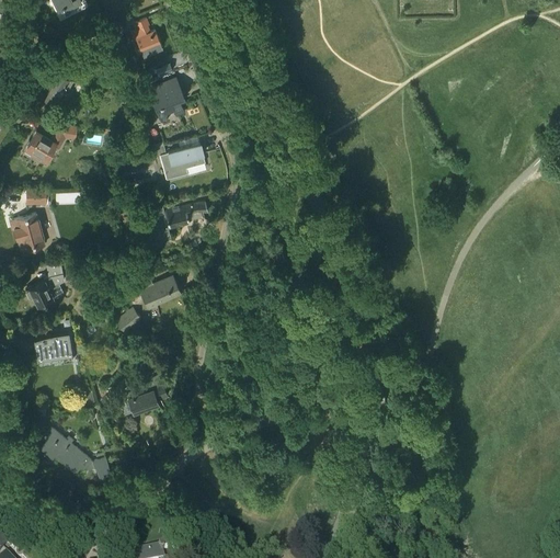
[(54,0),(59,11),(70,6),(71,9),(79,6),(76,0),(54,0)]
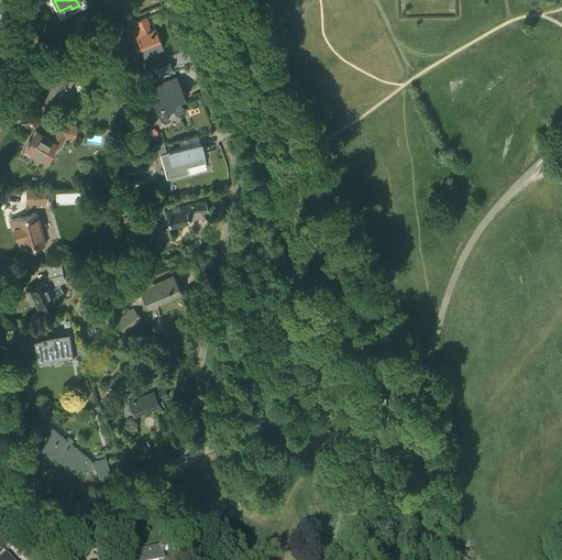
[(136,32),(131,34),(134,42),(136,41),(142,54),(152,50),(154,53),(163,50),(156,32),(151,34),(147,29),(150,28),(146,20),(134,25),(136,32)]
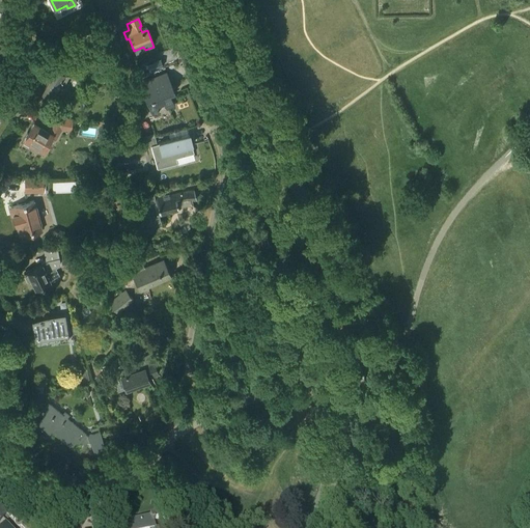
[(123,28),(121,22),(104,29),(106,35),(123,28)]
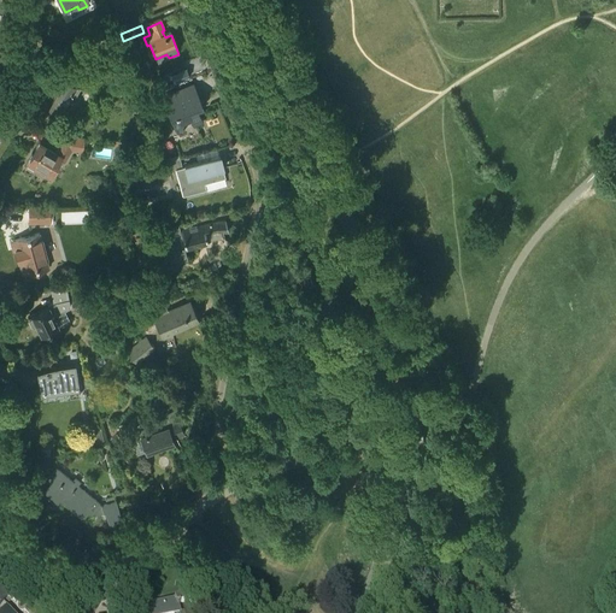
[(82,87),(80,90),(74,87),(80,75),(71,70),(65,82),(62,80),(57,88),(60,89),(50,111),(54,113),(53,116),(60,118),(68,106),(77,111),(82,100),(91,105),(97,94),(82,87)]
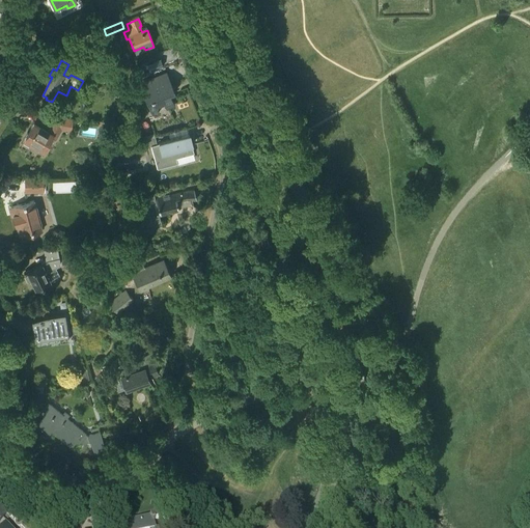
[(164,68),(161,62),(147,67),(150,75),(164,68)]
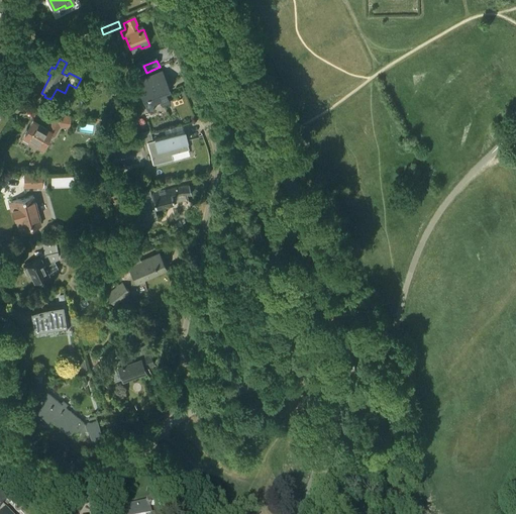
[(157,83),(153,76),(137,83),(140,90),(145,102),(150,100),(153,107),(162,103),(164,109),(170,106),(166,95),(171,93),(165,80),(157,83)]
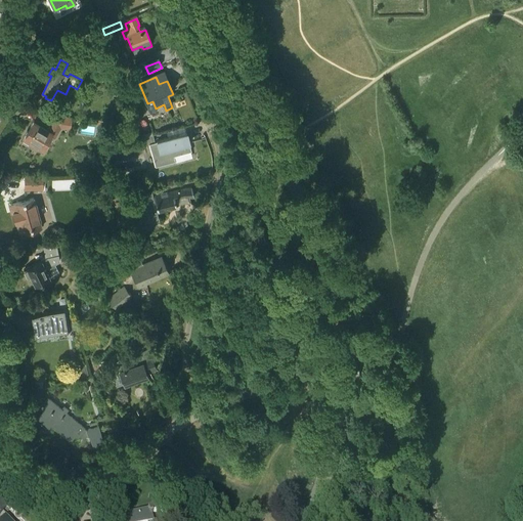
[(121,87),(133,82),(131,78),(120,83),(121,87)]
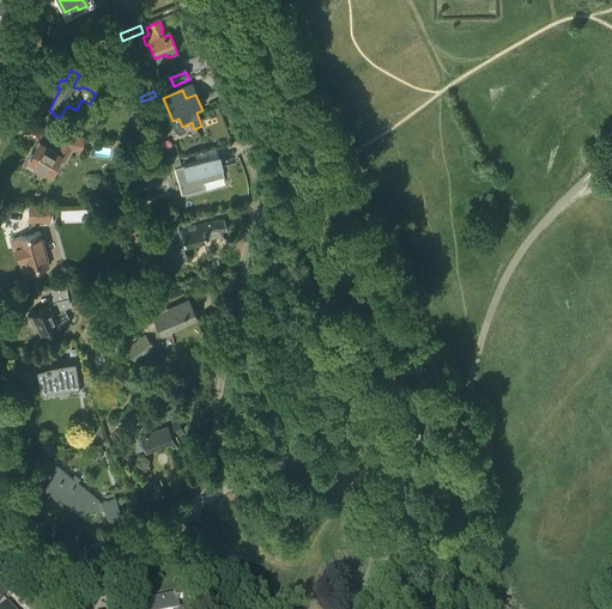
[(65,139),(61,146),(56,156),(40,146),(29,164),(30,165),(28,169),(35,172),(37,169),(50,177),(61,158),(66,162),(72,152),(82,153),(83,141),(65,139)]
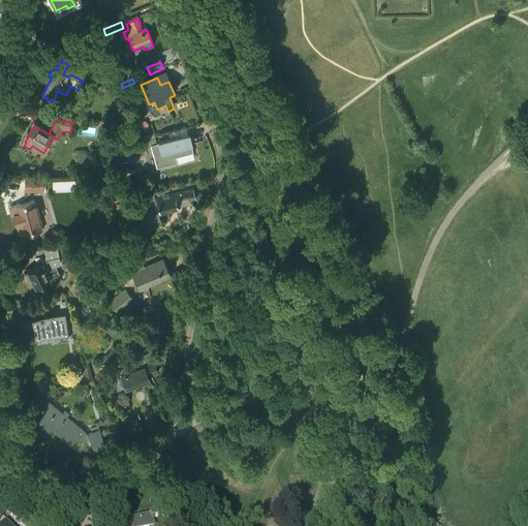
[(157,147),(152,148),(158,171),(178,165),(176,159),(194,154),(189,137),(159,146),(157,147)]
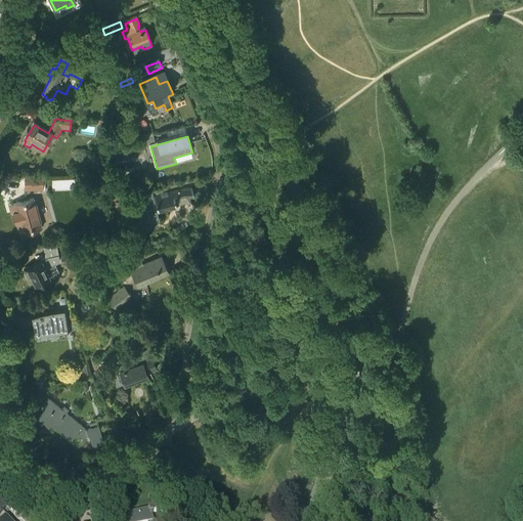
[(156,145),(154,138),(141,141),(143,148),(150,146),(156,145)]
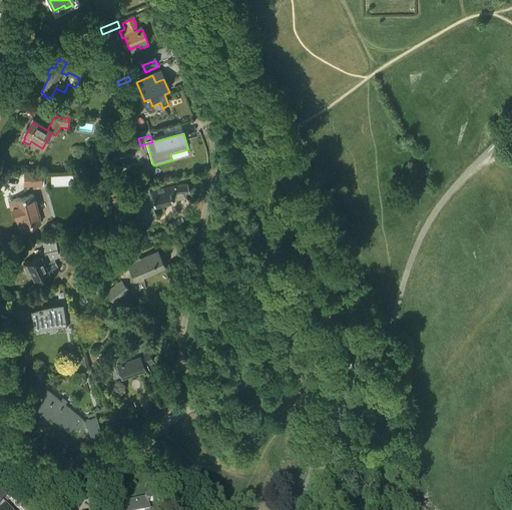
[(25,174),(24,188),(42,189),(42,174),(25,174)]
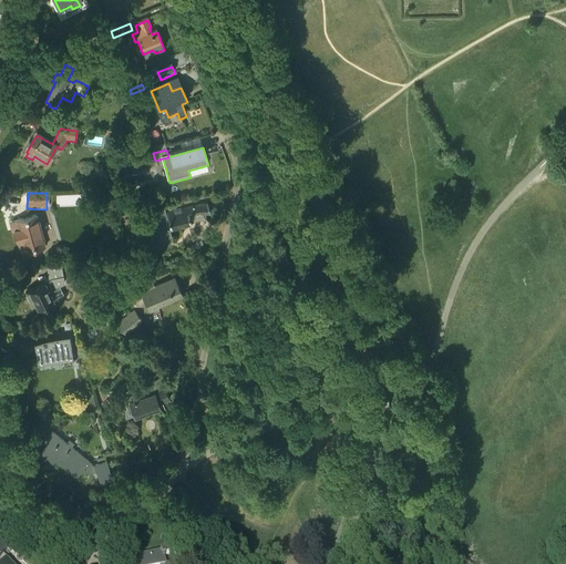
[(127,204),(119,206),(121,214),(130,212),(127,204)]
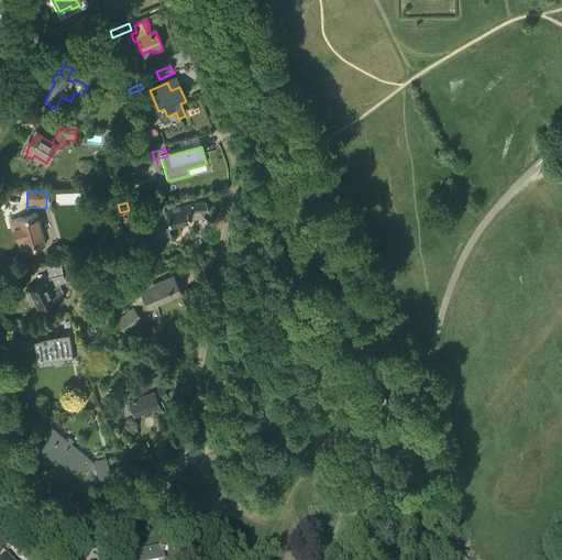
[(205,217),(209,216),(209,211),(207,205),(180,211),(180,212),(174,215),(174,211),(166,212),(166,213),(165,215),(164,208),(153,211),(160,240),(171,241),(168,231),(169,230),(169,231),(190,227),(191,227),(206,223),(205,217)]
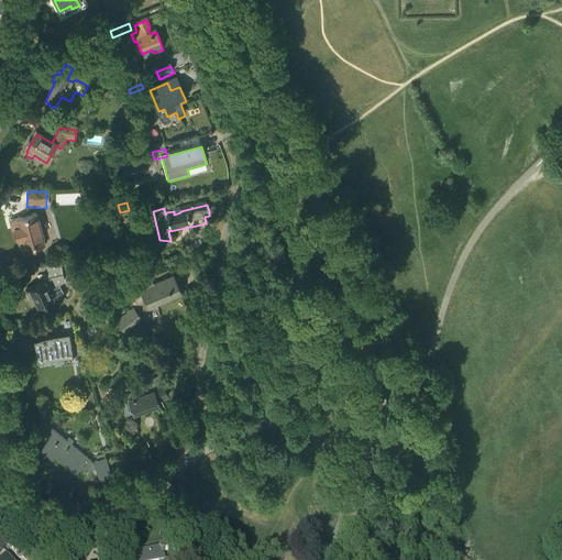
[(36,217),(14,222),(17,230),(14,231),(17,242),(19,242),(22,254),(45,248),(36,217)]
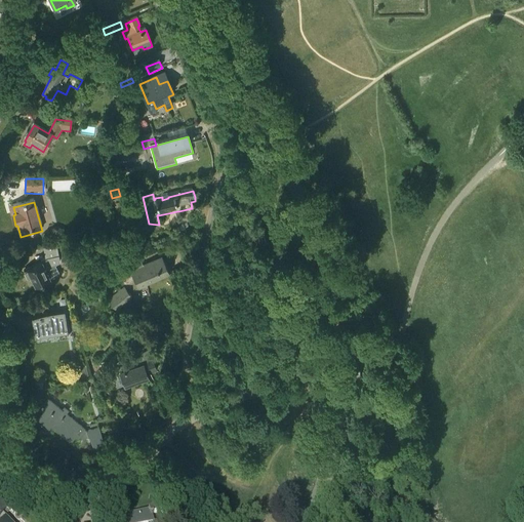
[(129,202),(116,204),(118,213),(130,211),(129,202)]
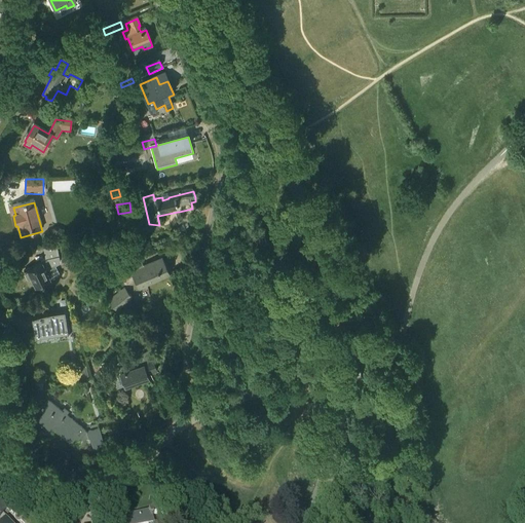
[(176,229),(177,235),(189,232),(187,226),(191,226),(189,220),(178,222),(179,228),(176,229)]
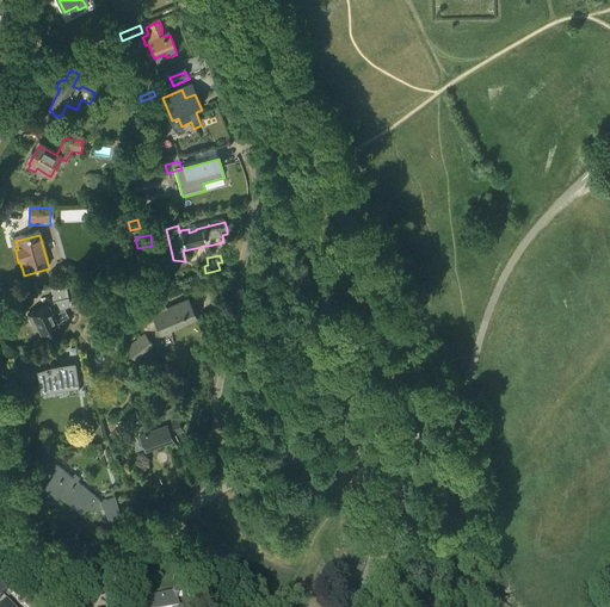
[(51,290),(54,304),(28,316),(32,326),(36,324),(42,335),(57,327),(54,319),(56,317),(55,315),(69,308),(66,287),(51,290)]
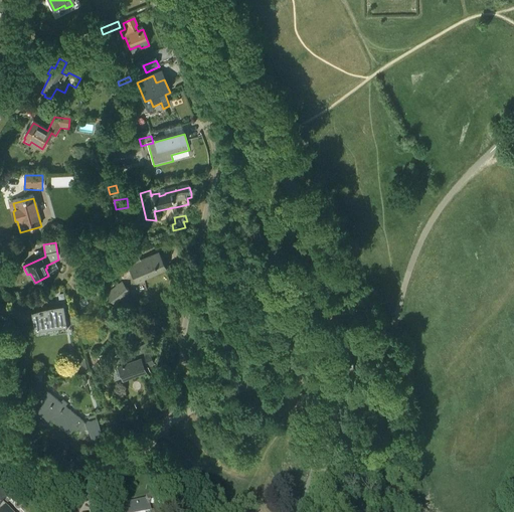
[(139,257),(126,263),(136,286),(145,282),(144,281),(167,270),(159,253),(141,262),(139,257)]
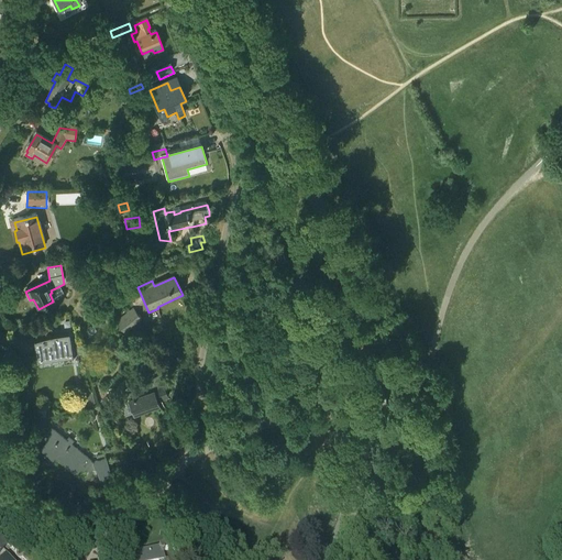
[(134,311),(117,325),(124,335),(142,321),(134,311)]
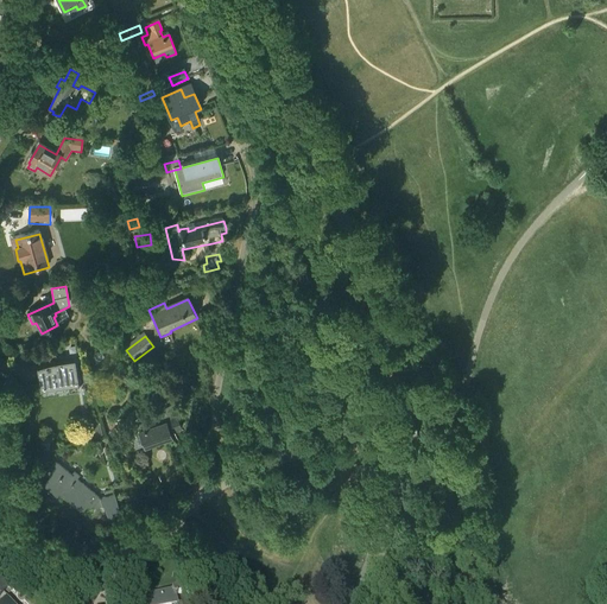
[(40,389),(45,388),(68,386),(69,394),(78,393),(78,394),(80,394),(75,362),(37,368),(37,369),(38,369),(40,389)]
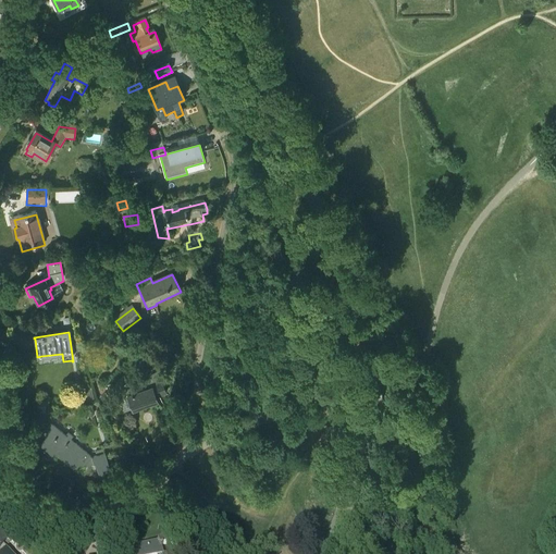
[(156,397),(159,396),(167,393),(158,376),(148,380),(150,384),(140,389),(140,388),(126,394),(133,410),(157,401),(156,397)]
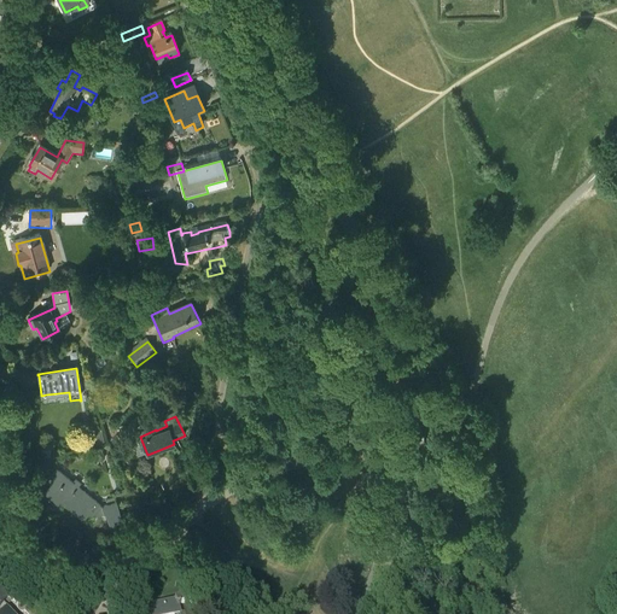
[(87,436),(89,448),(105,444),(102,432),(87,436)]
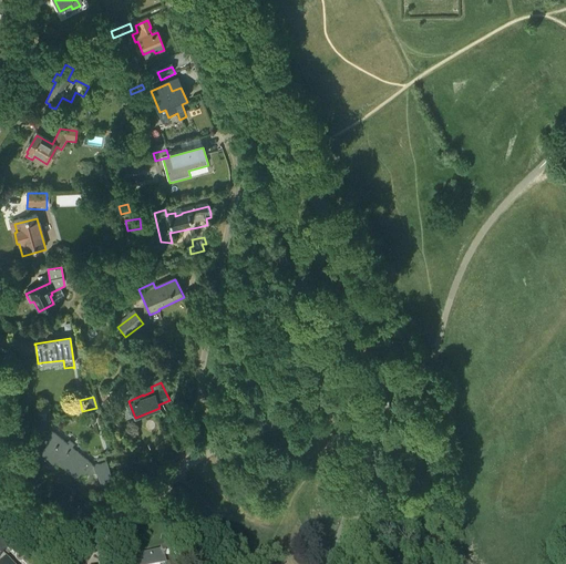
[(106,403),(101,410),(105,414),(111,408),(106,403)]
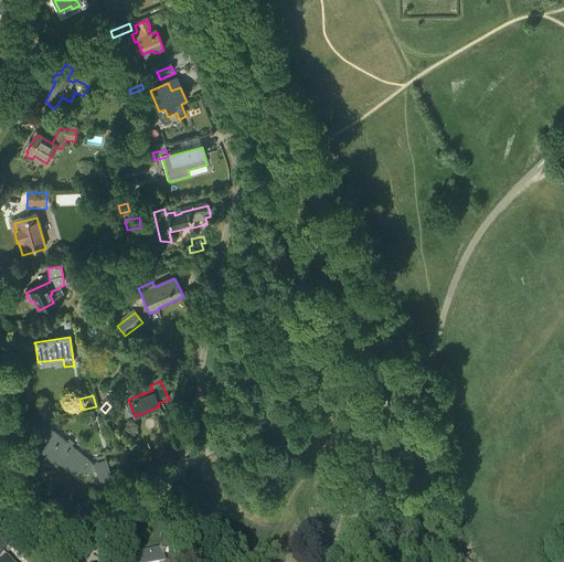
[(91,464),(72,448),(74,445),(70,442),(66,444),(52,432),(46,438),(51,442),(42,453),(53,462),(55,459),(76,477),(82,470),(84,472),(87,474),(97,470),(99,479),(110,476),(105,457),(97,459),(98,465),(95,466),(93,467),(91,464)]
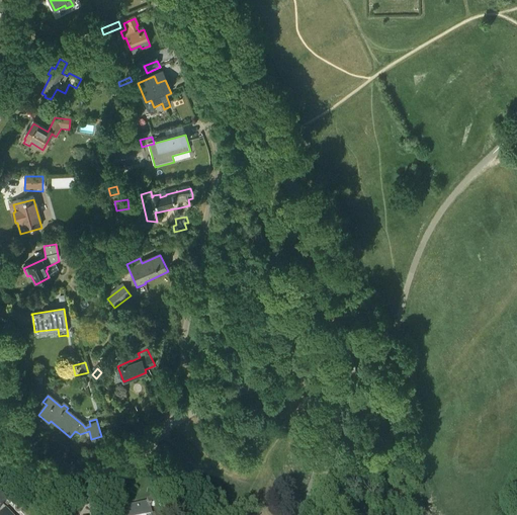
[(114,430),(104,435),(107,441),(117,437),(114,430)]
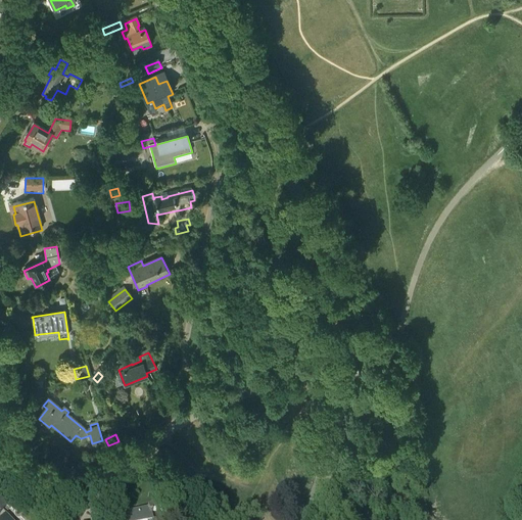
[(147,514),(121,519),(160,519),(158,516),(163,513),(162,506),(158,508),(147,514)]
